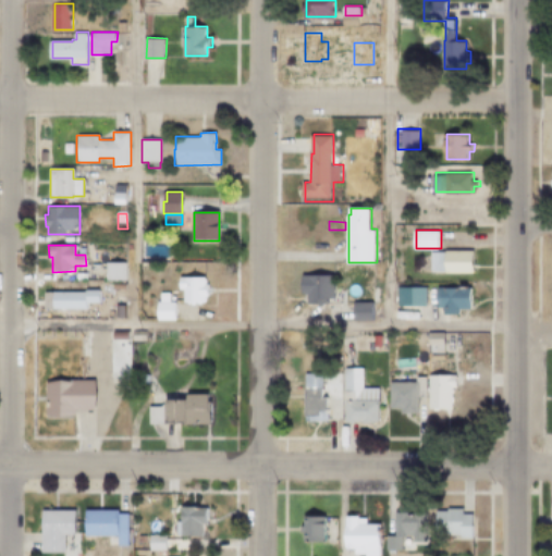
[(433,250),(448,251),(448,249),(476,250),(476,272),(448,272),(448,269),(433,269),(433,250)]
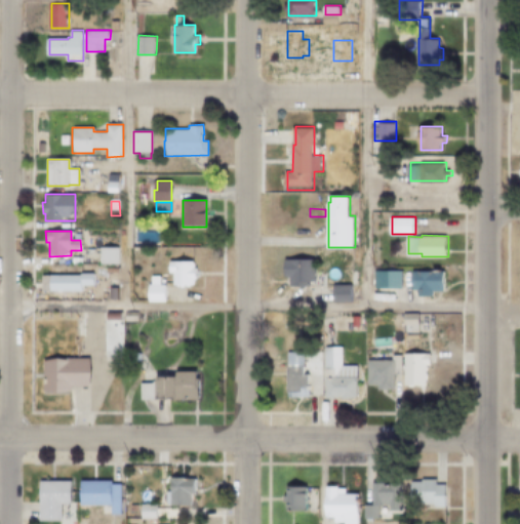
[(100,247),(119,246),(119,265),(100,265),(100,247)]
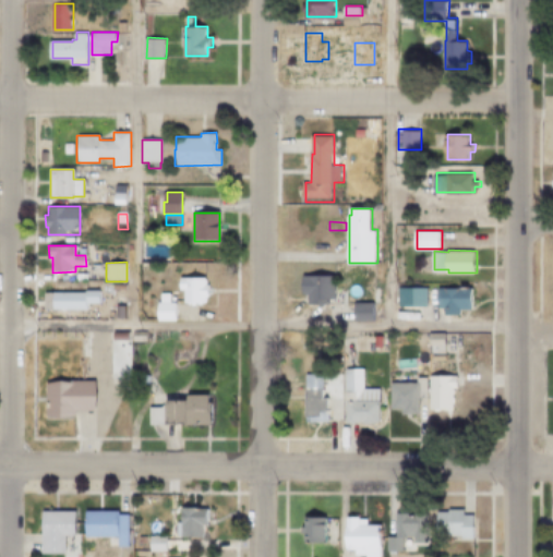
[(311,302),(311,292),(304,292),(304,275),(338,275),(338,292),(337,292),(337,298),(331,298),(329,303),(311,302)]
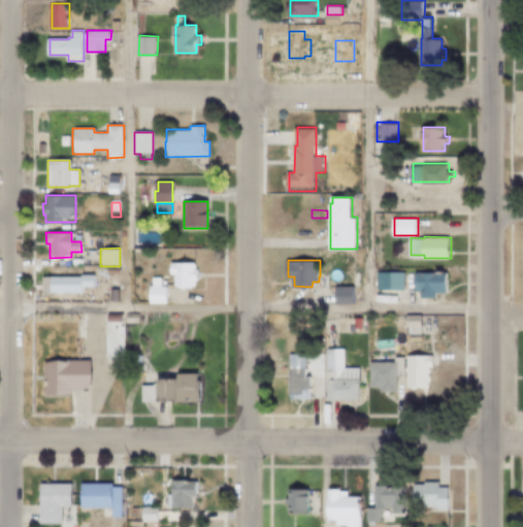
[(195,270),(195,289),(174,289),(174,274),(170,274),(170,262),(195,262),(195,270)]
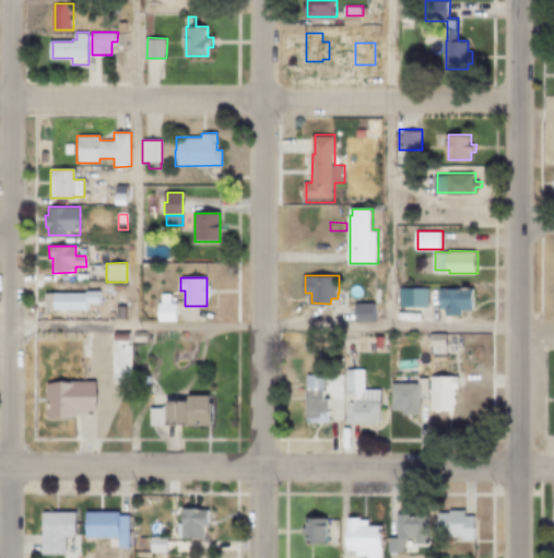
[(448,313),(448,307),(434,307),(434,287),(474,287),(474,303),(474,309),(462,309),(462,313),(448,313)]
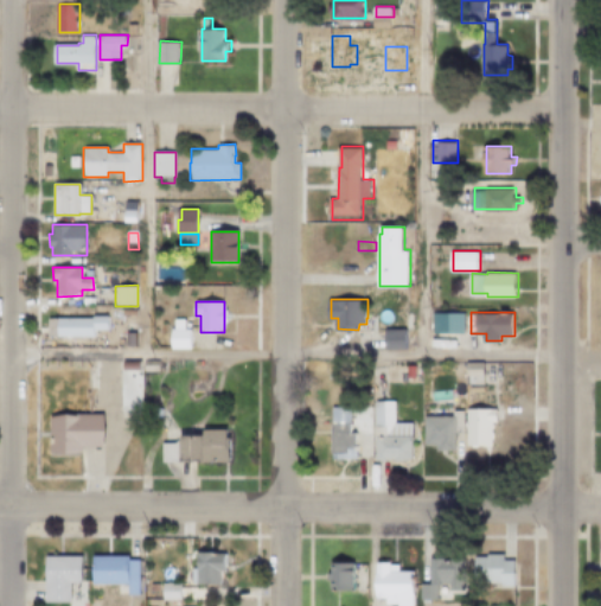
[(57,318),(93,318),(93,316),(108,316),(108,330),(94,330),(95,337),(57,337),(57,318)]
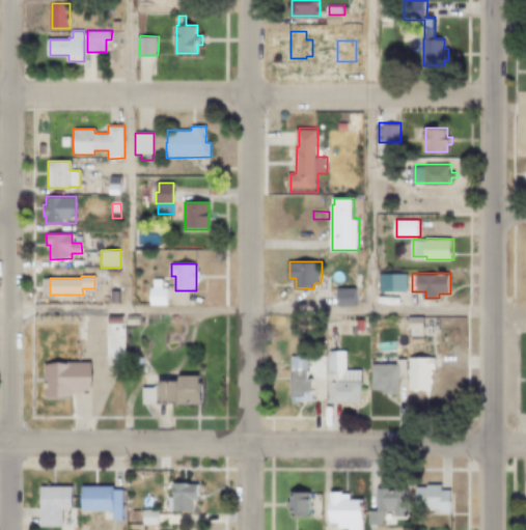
[(149,306),(149,288),(153,288),(153,279),(162,279),(162,288),(166,288),(167,306),(149,306)]
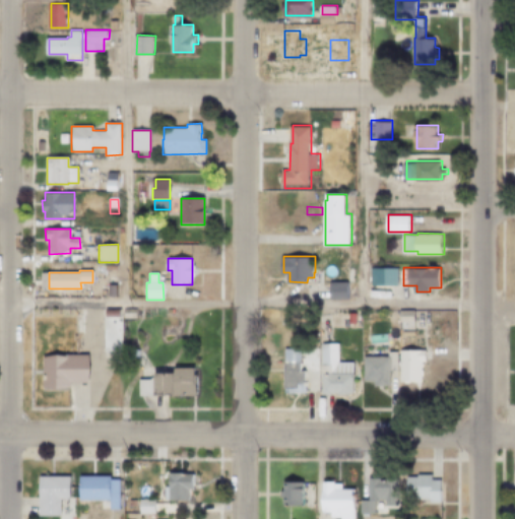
[(377,273),(395,273),(395,286),(394,286),(394,298),(378,298),(378,285),(376,285),(377,273)]
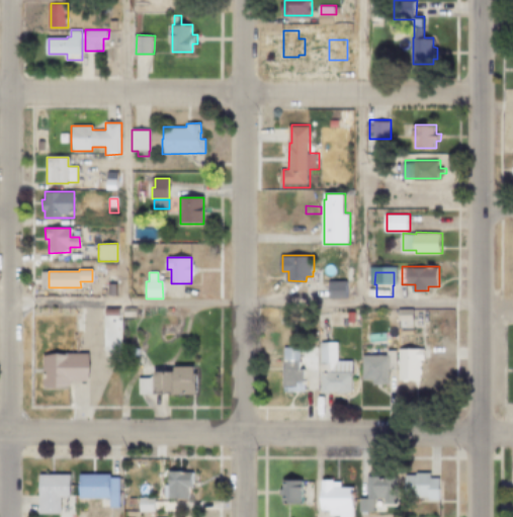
[(332,280),(349,280),(349,297),(332,297),(332,280)]
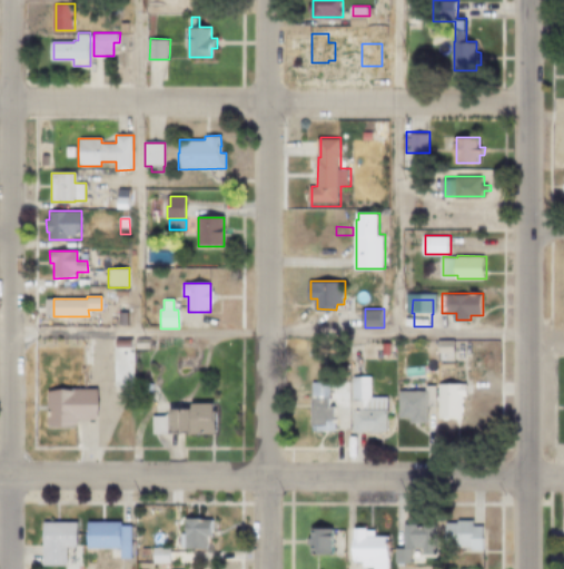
[(136,350),(136,339),(149,339),(149,349),(136,350)]
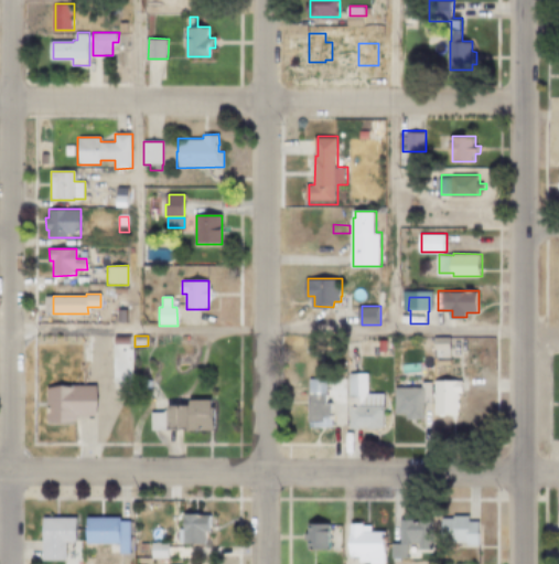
[(115,343),(115,337),(130,337),(131,359),(130,359),(130,385),(110,385),(110,343),(115,343)]
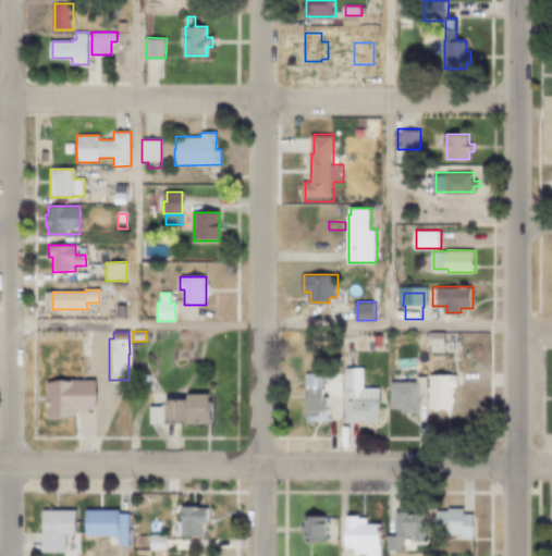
[(428,332),(445,333),(445,354),(428,353),(428,332)]
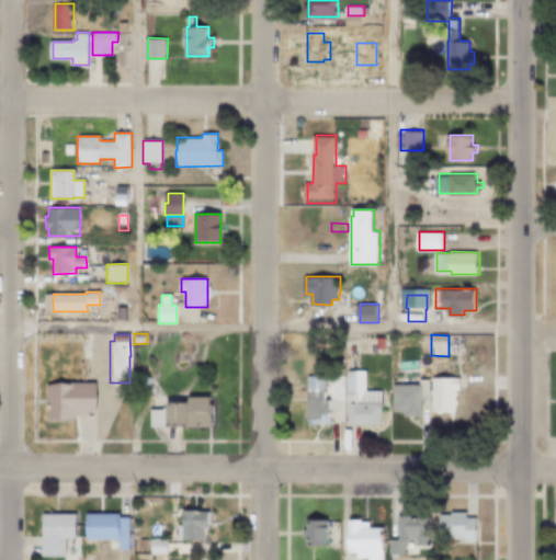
[(347,372),(366,372),(366,391),(382,391),(382,426),(362,425),(347,425),(347,372)]
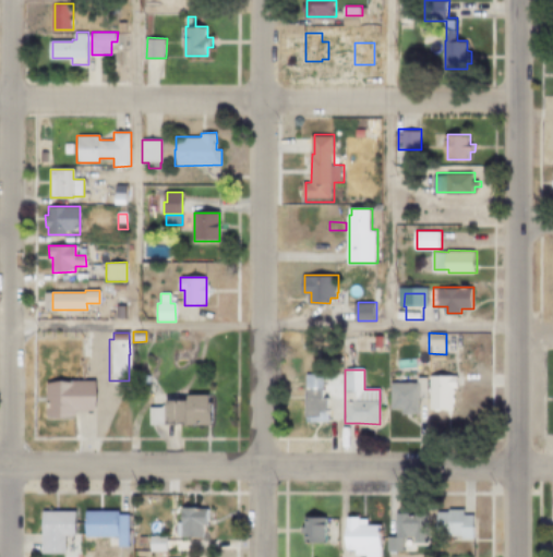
[(305,374),(319,374),(340,374),(340,399),(326,399),(326,411),(329,411),(329,423),(321,423),(304,423),(305,374)]
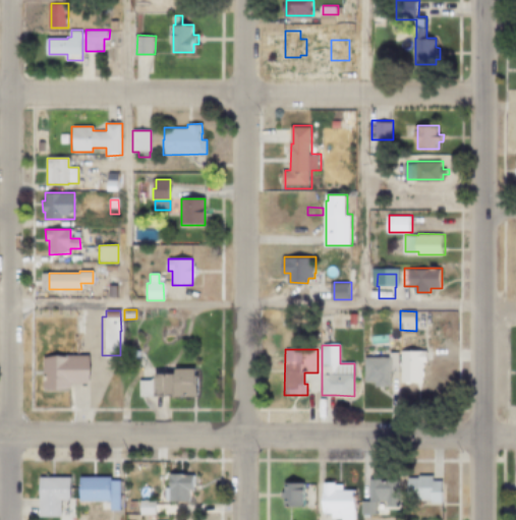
[(402,351),(422,351),(422,384),(401,383),(402,351)]
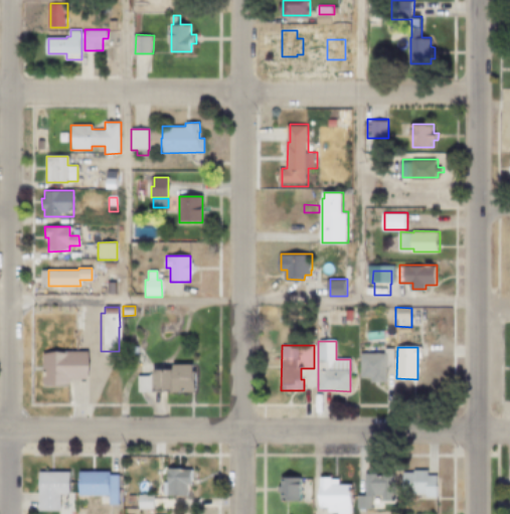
[(386,367),(386,378),(386,383),(371,383),(371,378),(360,378),(360,353),(385,353),(385,348),(393,348),(393,367),(386,367)]
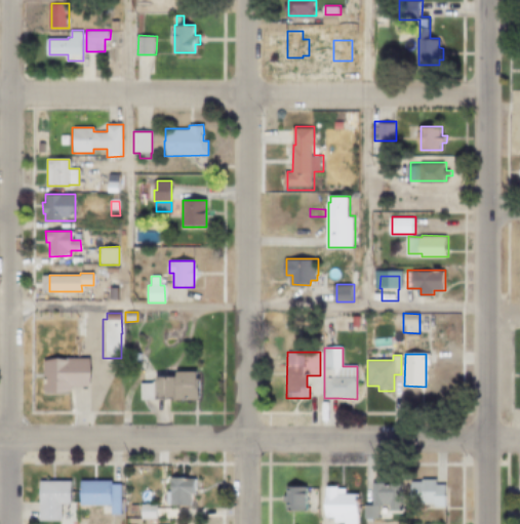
[(70,386),(70,393),(43,393),(43,361),(66,360),(66,358),(89,358),(89,386),(70,386)]
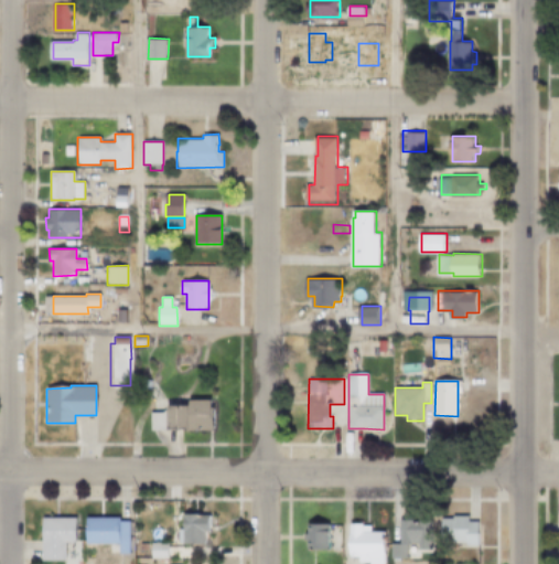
[(150,412),(167,412),(167,406),(189,406),(189,401),(210,401),(210,406),(213,406),(213,431),(167,431),(150,431),(150,412)]
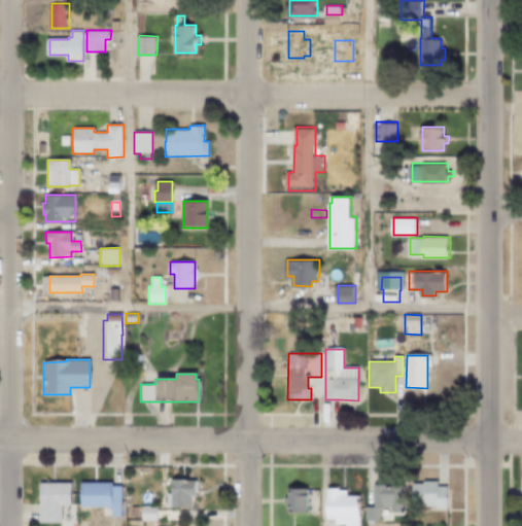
[(196,496),(192,496),(192,507),(170,507),(170,480),(192,480),(192,481),(196,481),(196,496)]
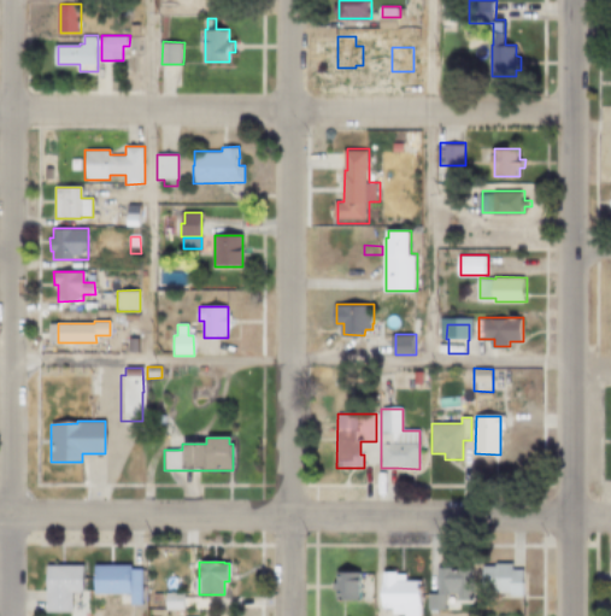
[(483,567),(494,567),(494,564),(511,564),(511,568),(512,568),(512,570),(524,570),(524,599),(504,599),(505,596),(494,596),(494,588),(482,588),(483,567)]
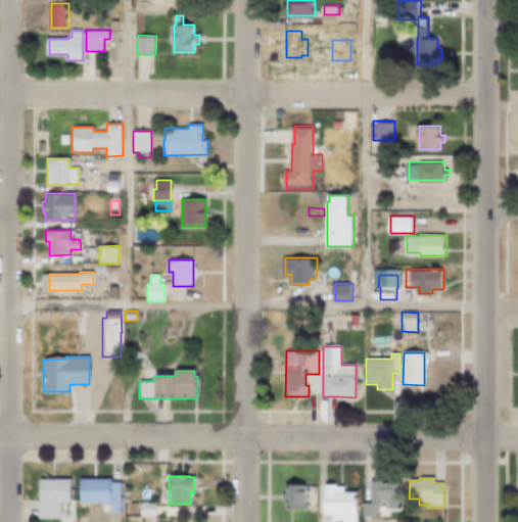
[(48,479),(71,479),(71,501),(60,501),(60,519),(39,519),(39,479),(48,479)]
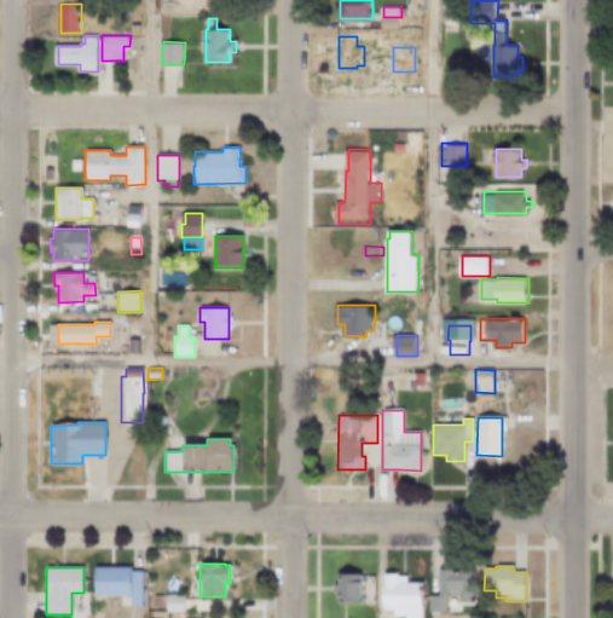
[(131,571),(142,571),(142,607),(129,607),(129,596),(94,596),(94,567),(131,567),(131,571)]
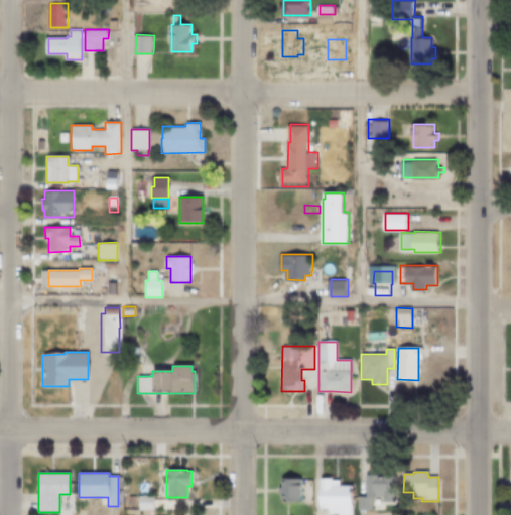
[(382,497),(377,497),(377,498),(374,498),(374,510),(358,510),(358,496),(366,496),(366,475),(377,475),(377,480),(383,480),(383,475),(394,475),(394,489),(391,489),(390,497),(389,497),(389,500),(382,500),(382,497)]
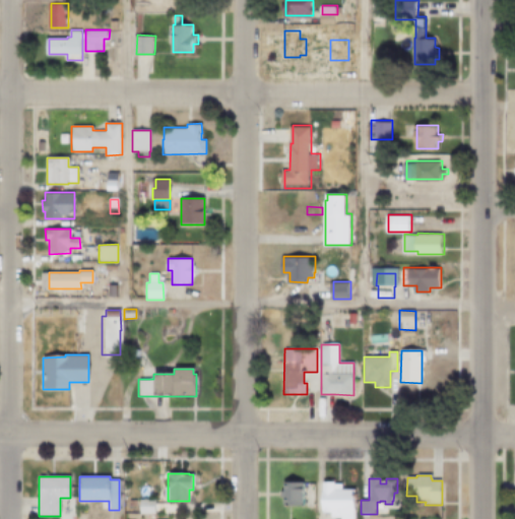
[(322,495),(322,481),(334,481),(334,483),(341,483),(341,490),(353,490),(352,518),(341,518),(341,517),(330,517),(330,513),(322,513),(322,495)]
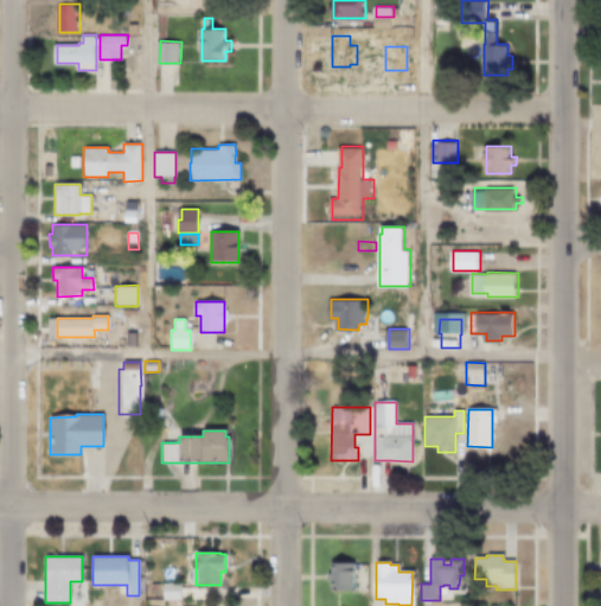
[(336,589),(330,589),(330,563),(336,563),(352,563),(352,592),(336,592),(336,589)]
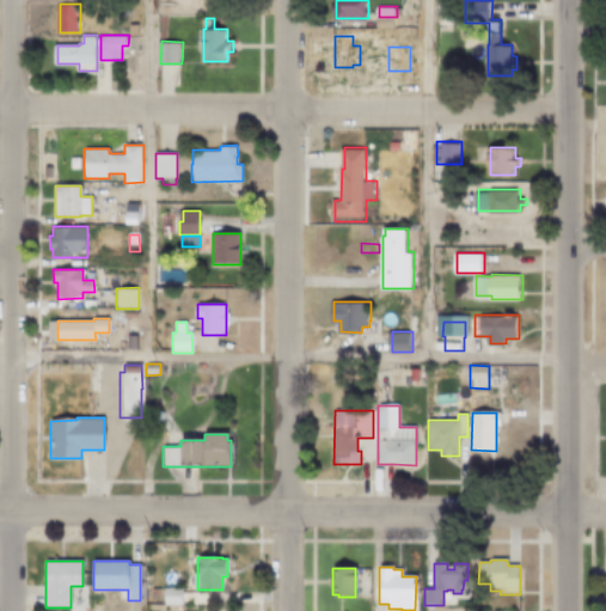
[(164,573),(178,573),(178,584),(164,584),(164,573)]
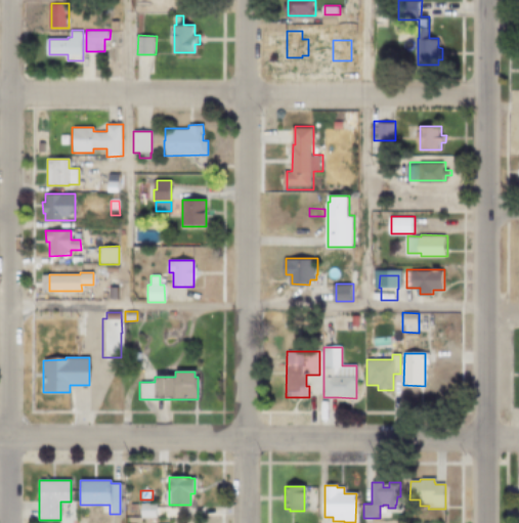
[(141,504),(157,504),(157,519),(141,518),(141,504)]
